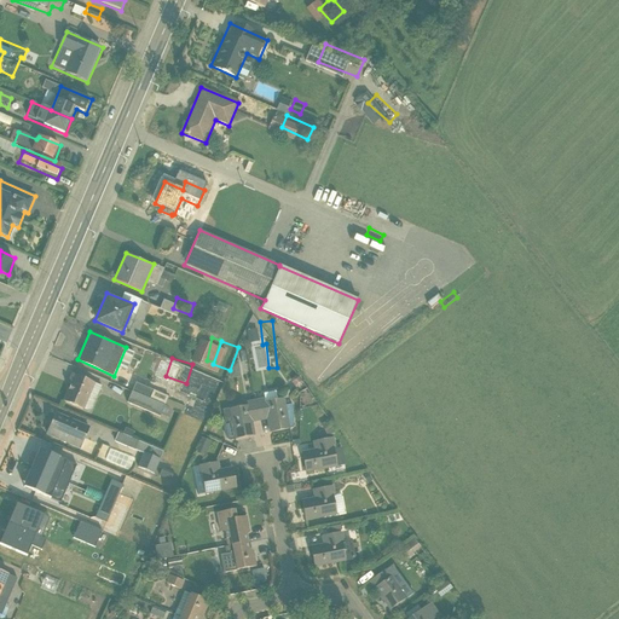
[(254,391),(261,388),(258,379),(264,376),(258,360),(243,366),(254,391)]
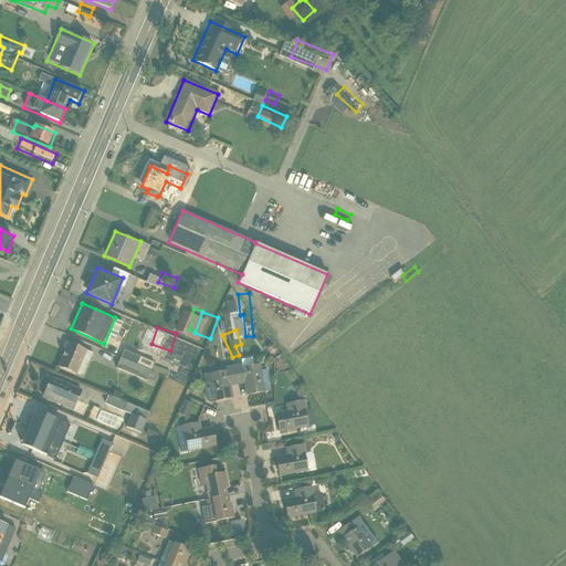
[(56,366),(79,374),(87,349),(66,342),(56,366)]
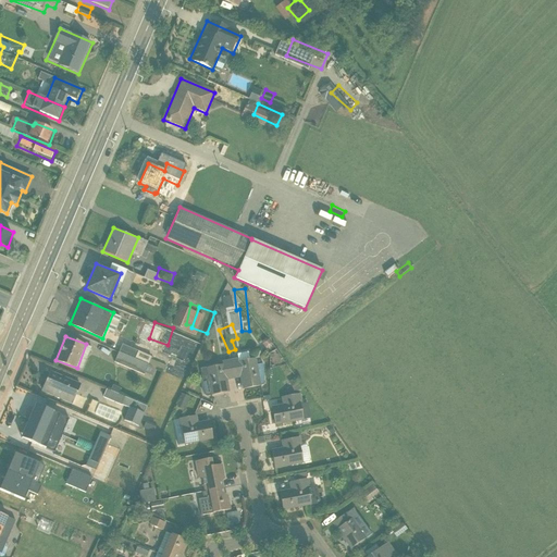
[(133,343),(127,361),(159,371),(164,353),(133,343)]
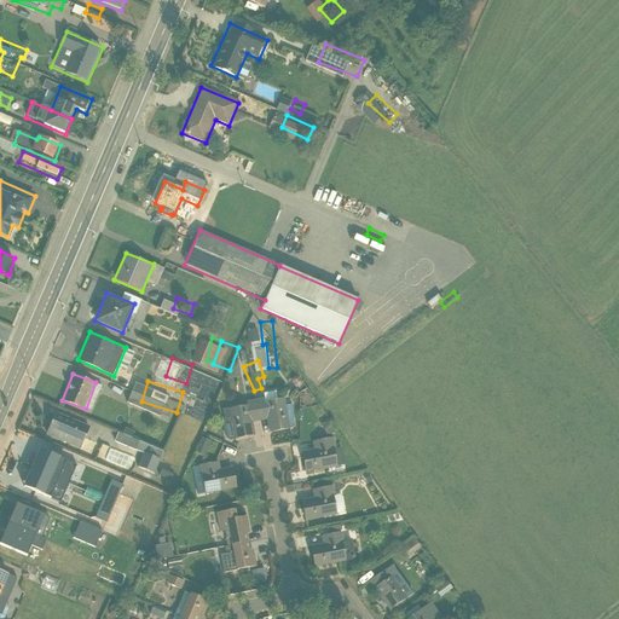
[(195,414),(217,421),(223,405),(201,397),(195,414)]
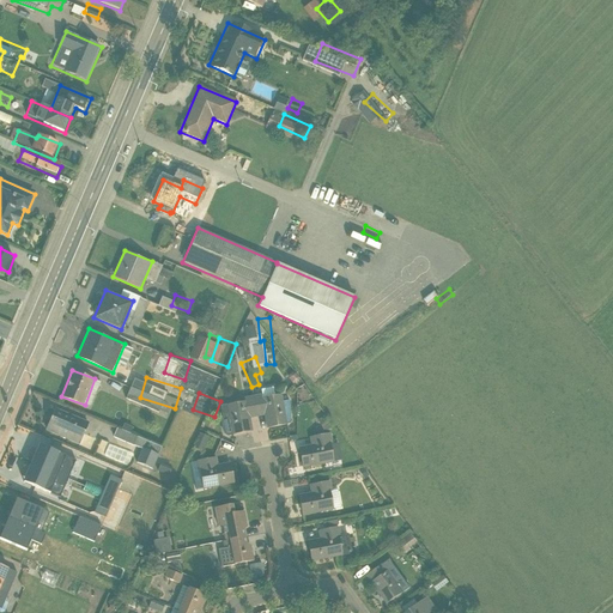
[(266,428),(287,424),(281,393),(262,396),(261,393),(254,394),(258,414),(263,414),(266,428)]
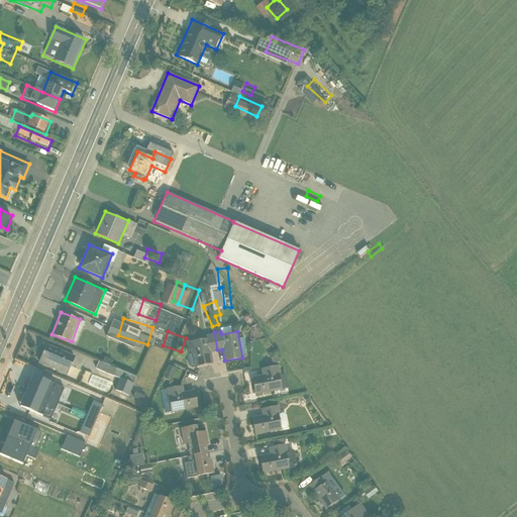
[(217,349),(214,332),(205,334),(205,338),(188,341),(192,367),(212,363),(210,351),(217,349)]
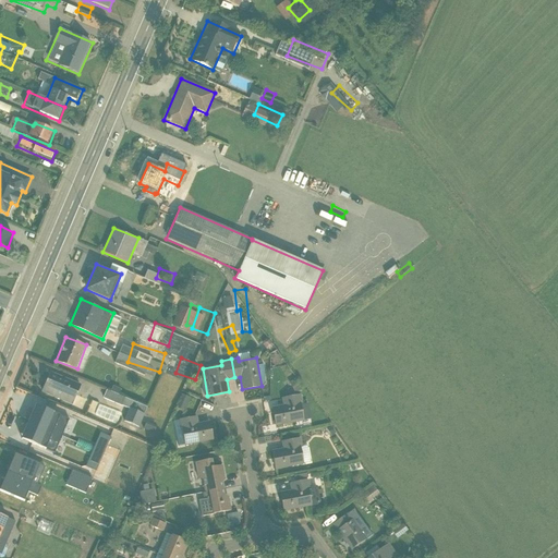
[(40,391),(72,404),(81,385),(50,371),(40,391)]
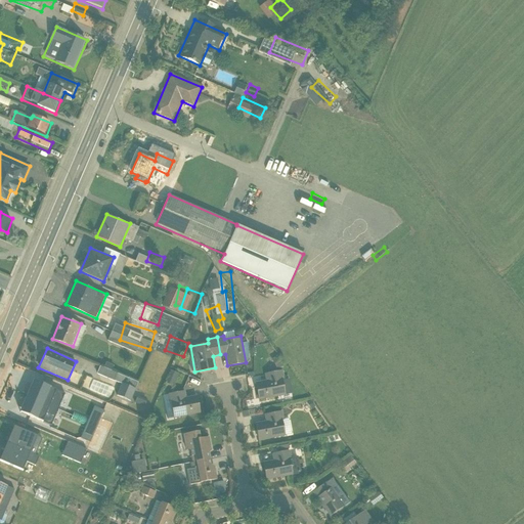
[(129,385),(125,395),(141,402),(149,381),(136,376),(137,375),(111,363),(106,376),(129,385)]
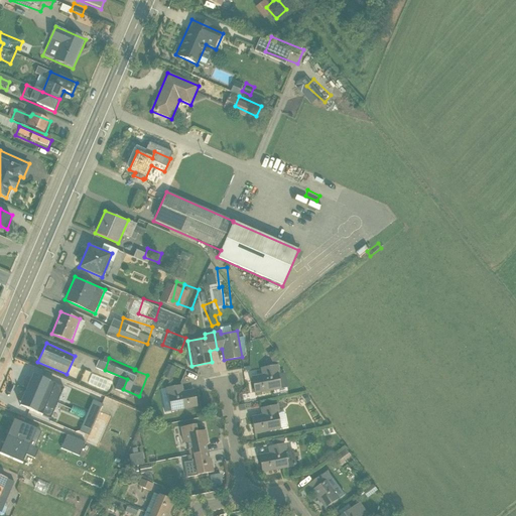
[(255,394),(283,388),(278,364),(260,367),(261,374),(251,376),(255,394)]
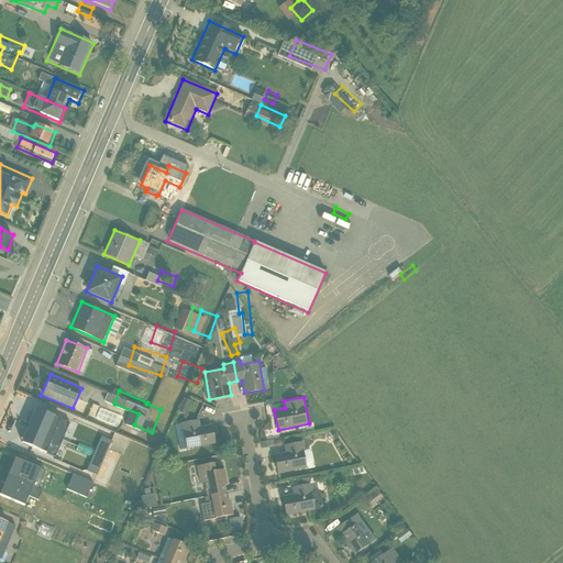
[(192,411),(198,414),(202,400),(196,398),(192,411)]
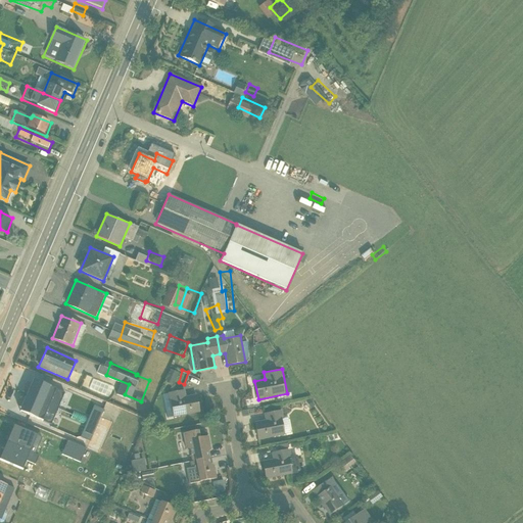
[(102,378),(103,376),(96,374),(91,386),(120,397),(124,386),(102,378)]
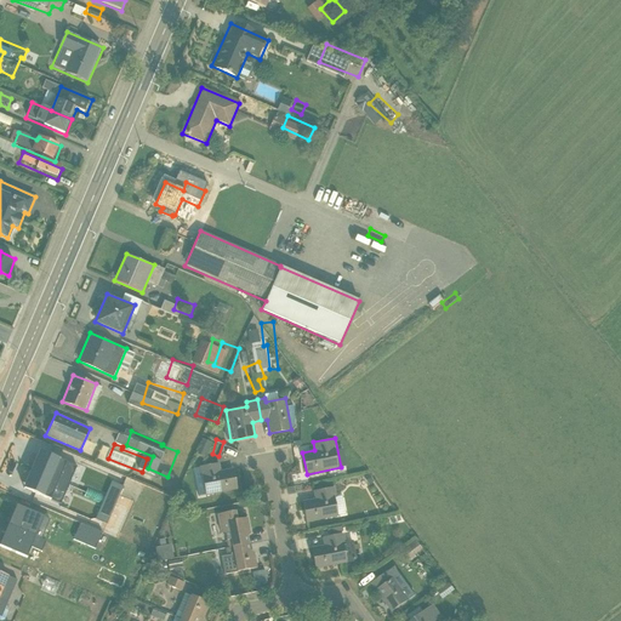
[(32,469),(68,485),(77,467),(40,451),(32,469)]
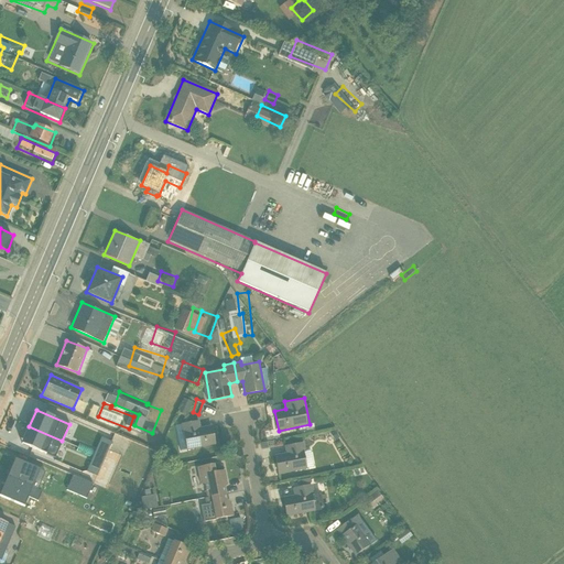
[(181,449),(216,444),(213,425),(201,427),(199,420),(176,423),(181,449)]
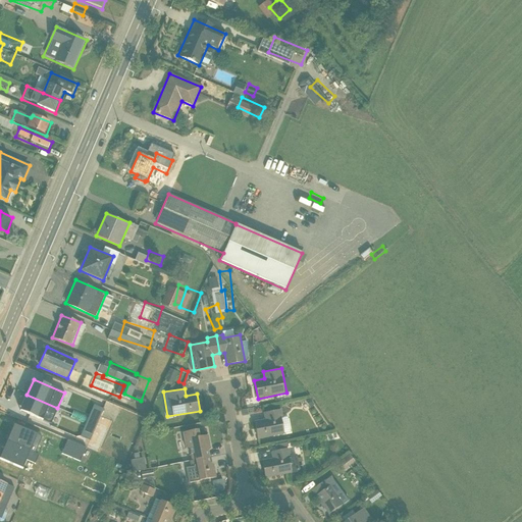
[(27,395),(19,411),(50,424),(57,408),(27,395)]
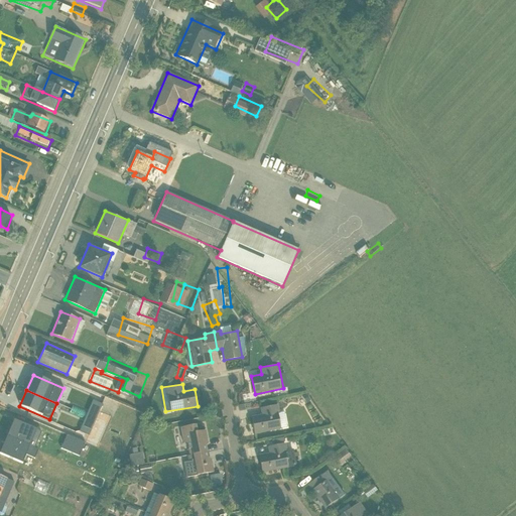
[(144,391),(143,396),(154,399),(155,394),(144,391)]
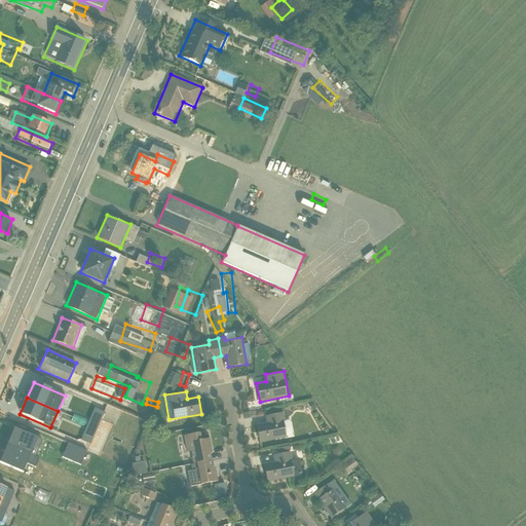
[(259,442),(289,437),(285,412),(264,415),(266,422),(256,424),(259,442)]
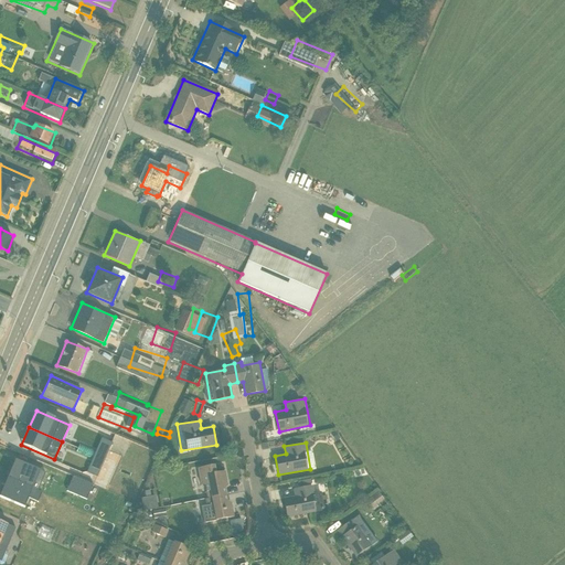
[(14,460),(7,478),(32,489),(38,491),(45,472),(14,460)]
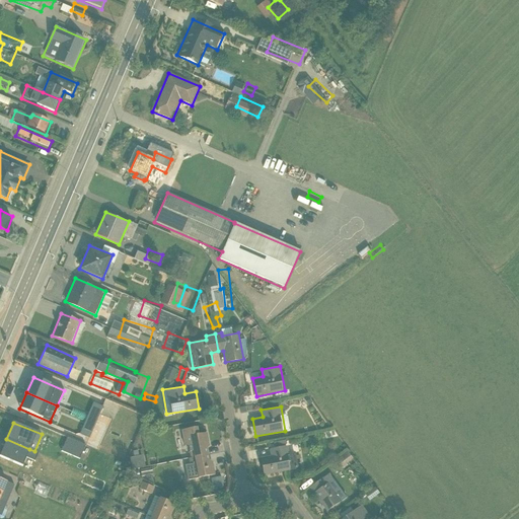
[(181,429),(188,457),(208,453),(207,446),(210,445),(207,432),(200,433),(198,426),(181,429)]
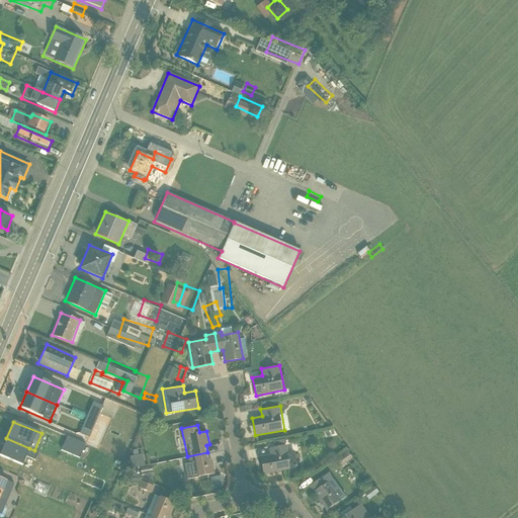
[(6,438),(0,452),(0,455),(22,465),(29,448),(6,438)]
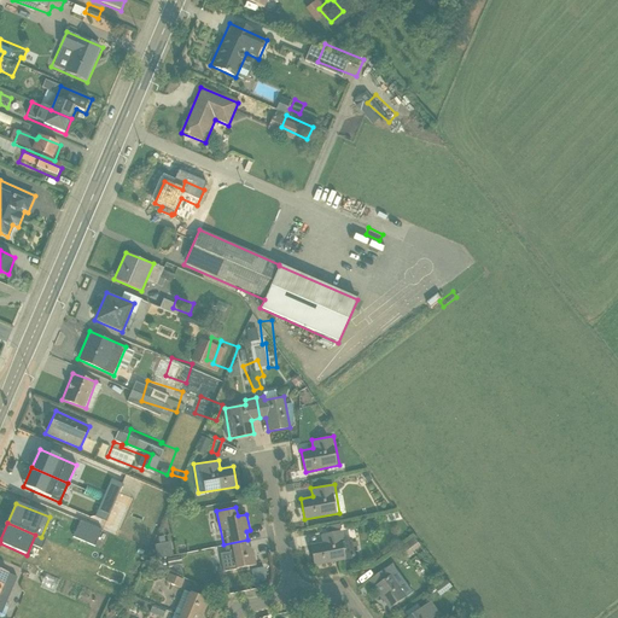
[(64,531),(60,540),(74,547),(77,538),(64,531)]
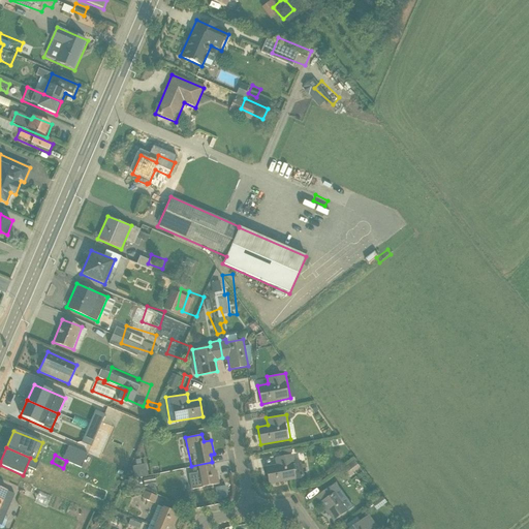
[(269,485),(297,479),(292,455),(274,458),(275,465),(266,466),(269,485)]
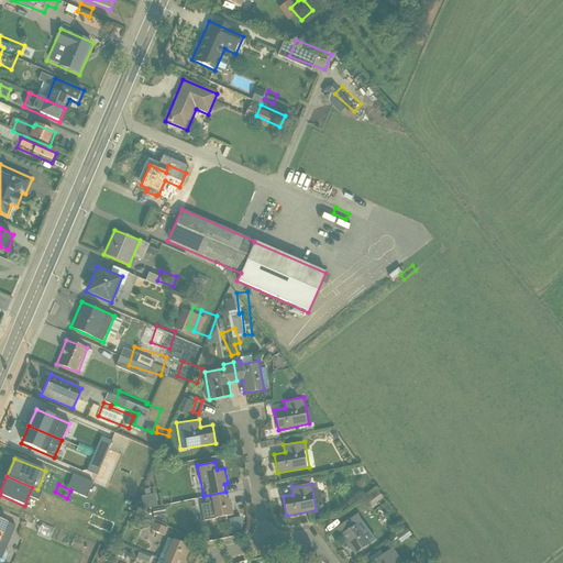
[(379,493),(383,499),(394,494),(390,486),(379,493)]
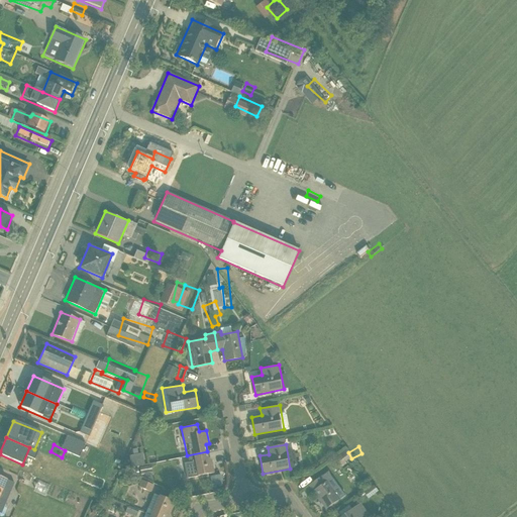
[(191,477),(215,473),(212,457),(209,457),(207,451),(187,455),(191,477)]
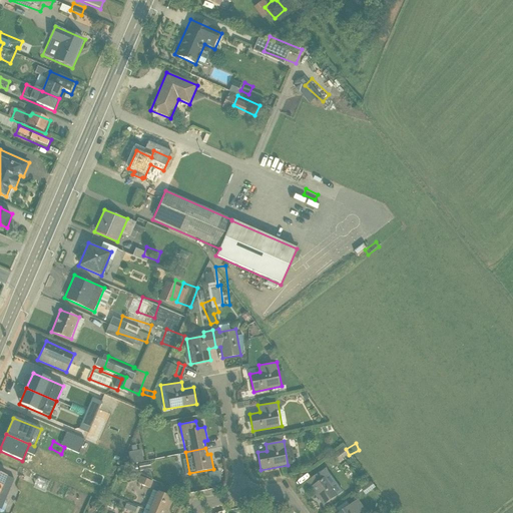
[(322,505),(338,495),(321,470),(306,481),(322,505)]
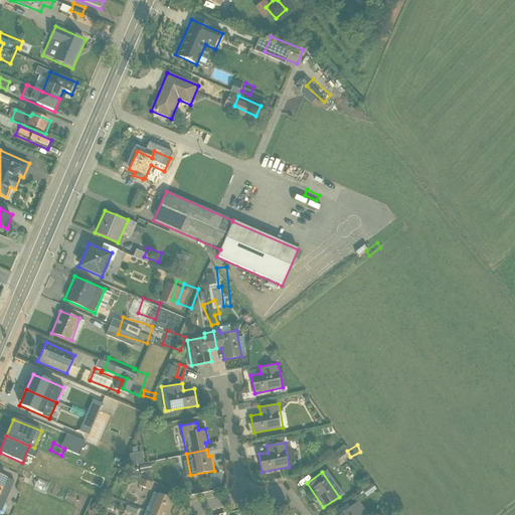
[(0,510),(1,511),(13,481),(0,475),(0,510)]
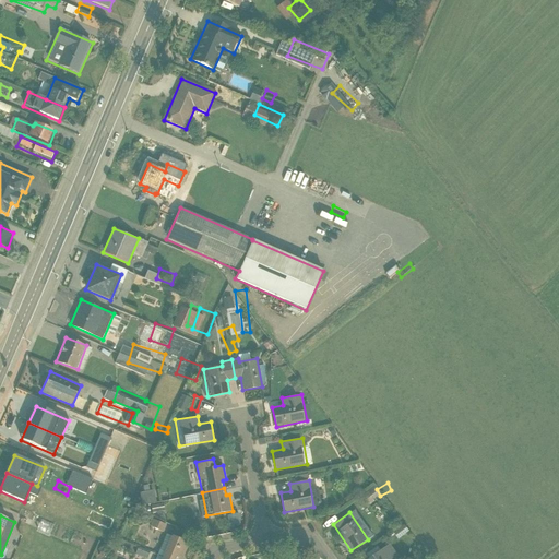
[(176,534),(179,523),(165,519),(162,530),(176,534)]
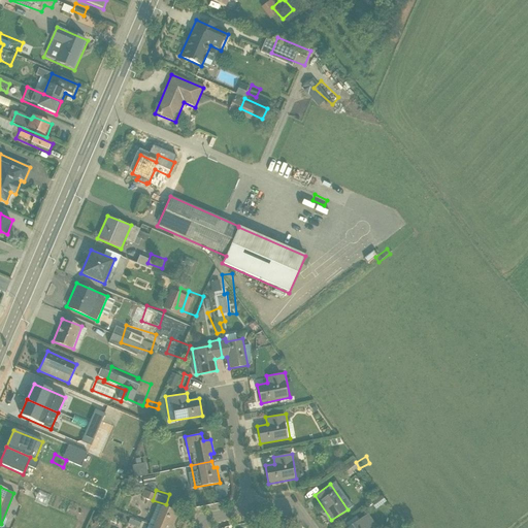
[(59,506),(63,496),(50,491),(45,501),(59,506)]
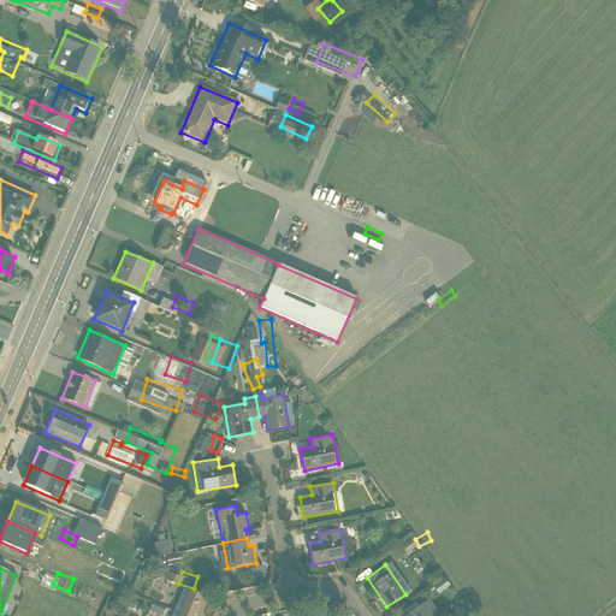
[(457,593),(467,584),(462,579),(451,588),(457,593)]
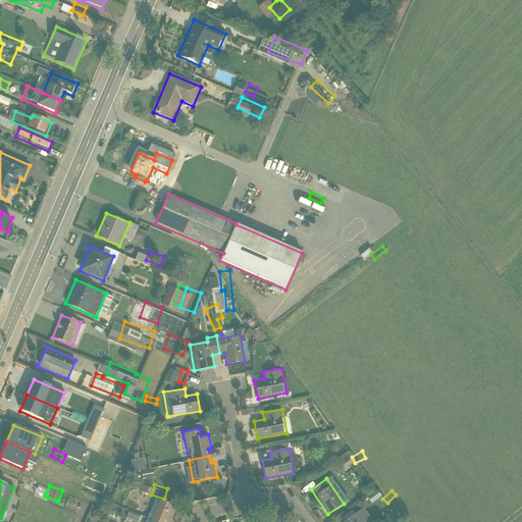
[(155,498),(147,518),(155,521),(166,521),(167,520),(170,521),(176,507),(155,498)]
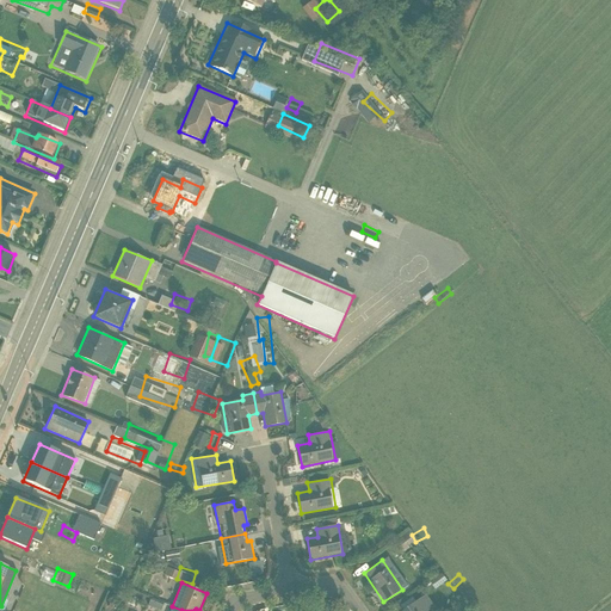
[(427,610),(434,606),(427,594),(402,610),(427,610)]
